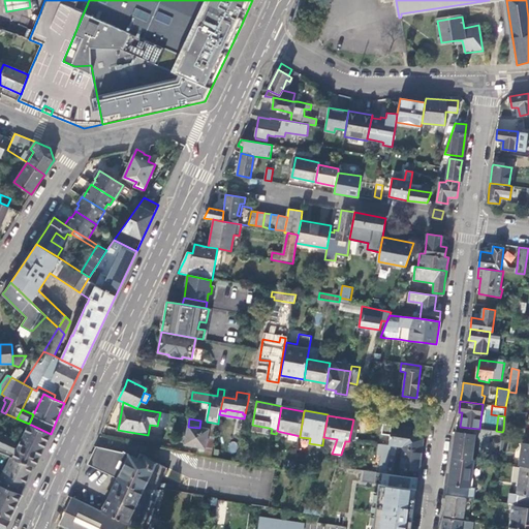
[(359,421),(353,419),(349,439),(355,440),(359,421)]
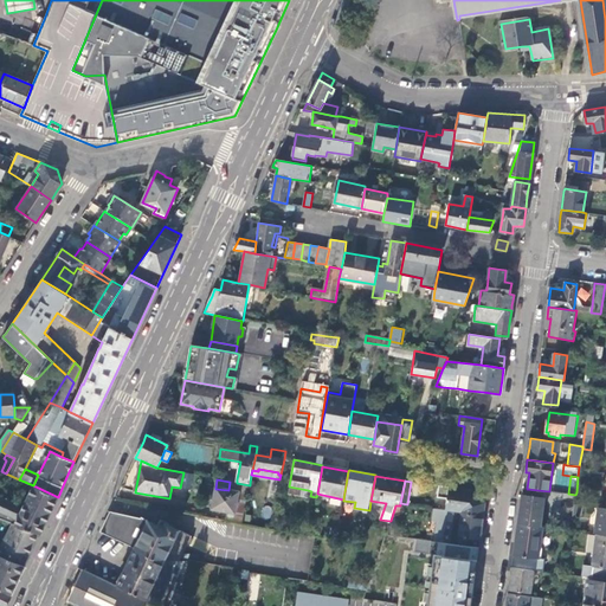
[(247,494),(250,485),(237,483),(230,482),(229,490),(216,489),(212,510),(227,513),(234,514),(238,492),(247,494)]
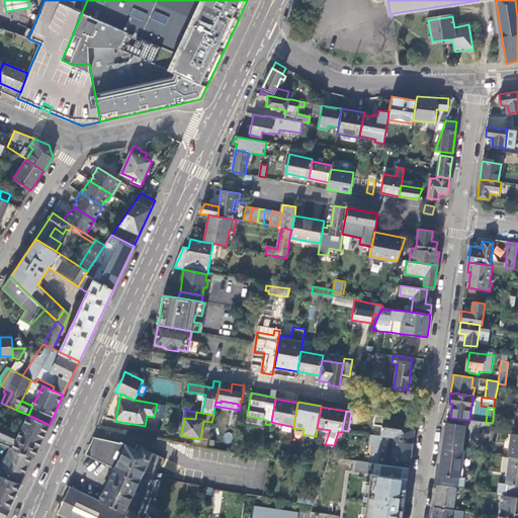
[(0,444),(10,448),(33,457),(50,425),(28,415),(19,433),(0,425),(0,444)]
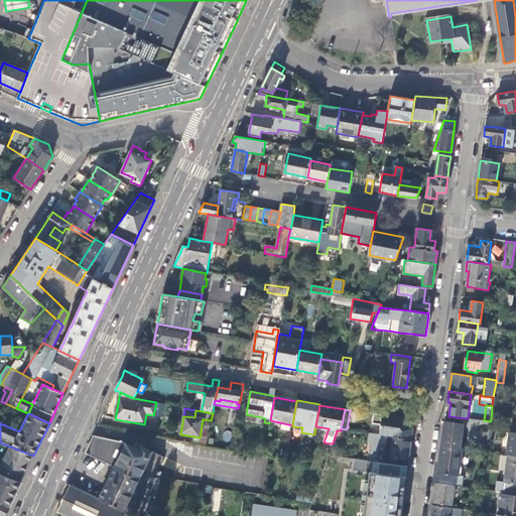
[(411,439),(413,427),(405,417),(403,420),(399,419),(400,417),(374,413),(372,423),(381,424),(379,434),(411,439)]
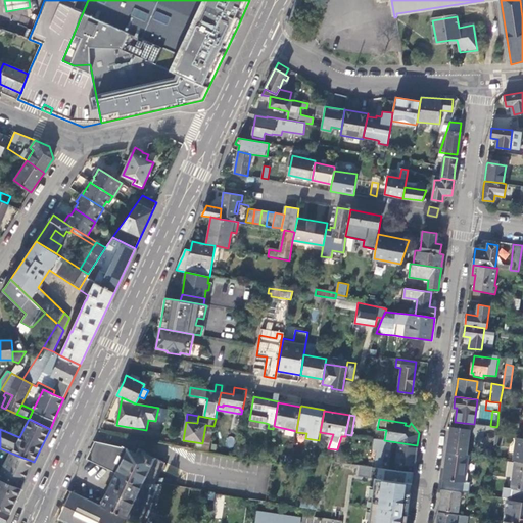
[(266,423),(249,420),(248,426),(265,429),(266,423)]
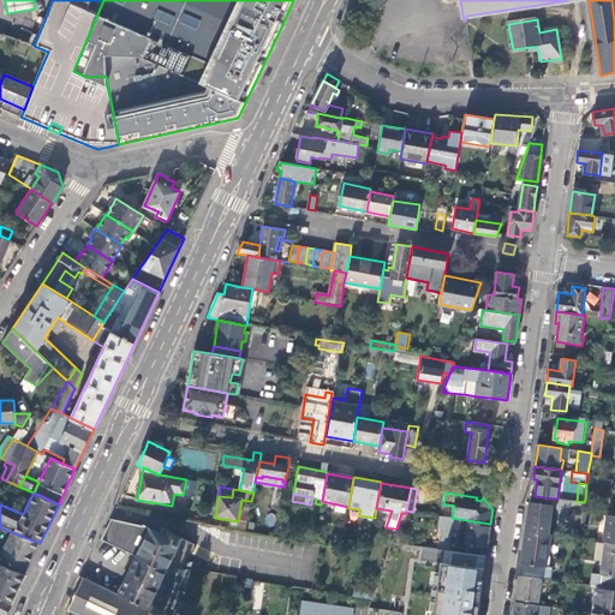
[(231,520),(228,529),(245,532),(251,501),(242,500),(238,521),(231,520)]
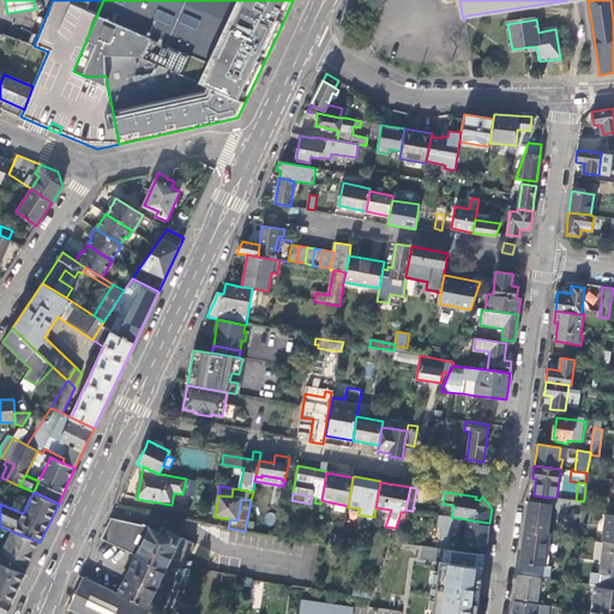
[(552,505),(529,501),(527,517),(525,530),(547,533),(552,505)]
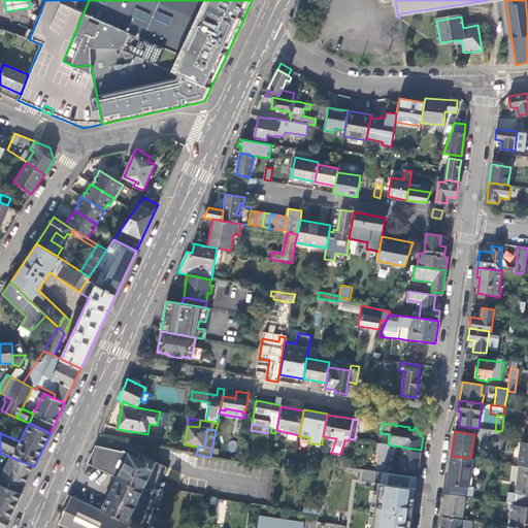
[(299,435),(286,432),(285,441),(298,443),(299,436),(299,435)]
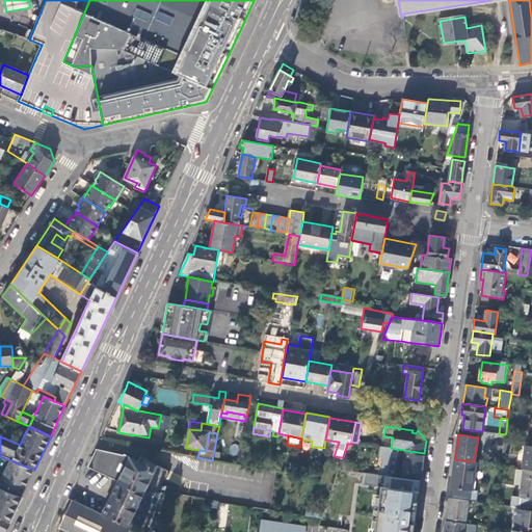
[(327,443),(324,452),(331,454),(335,445),(327,443)]
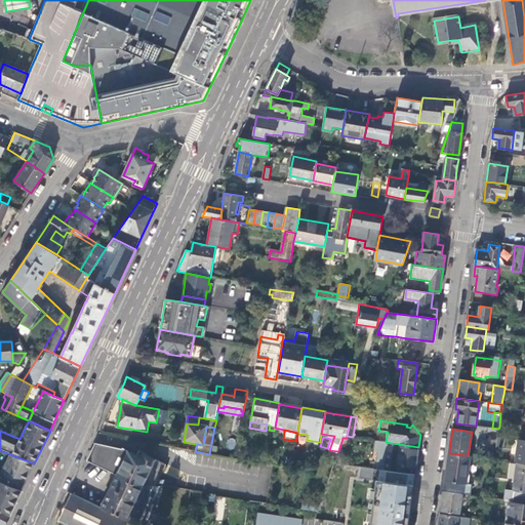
[(505,438),(502,437),(497,437),(496,446),(503,447),(505,438)]
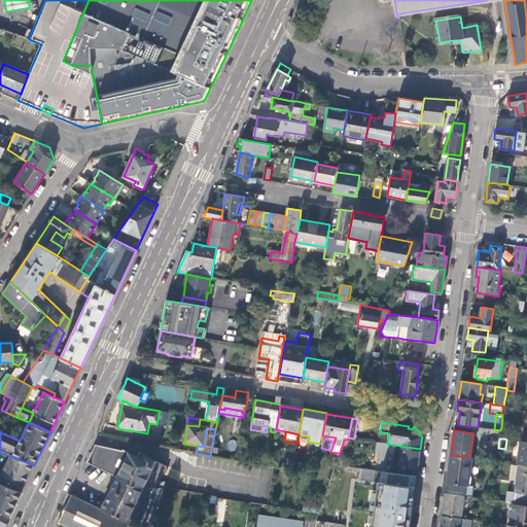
[(229,440),(226,450),(235,452),(237,441),(229,440)]
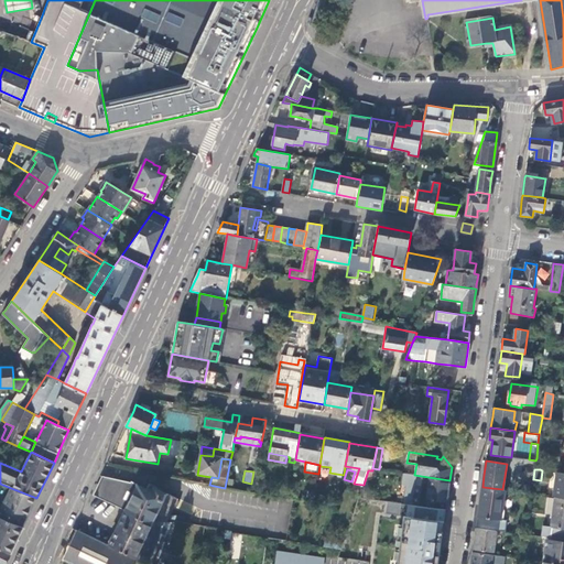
[(563,473),(563,474),(556,473),(553,496),(555,497),(563,497),(563,473)]
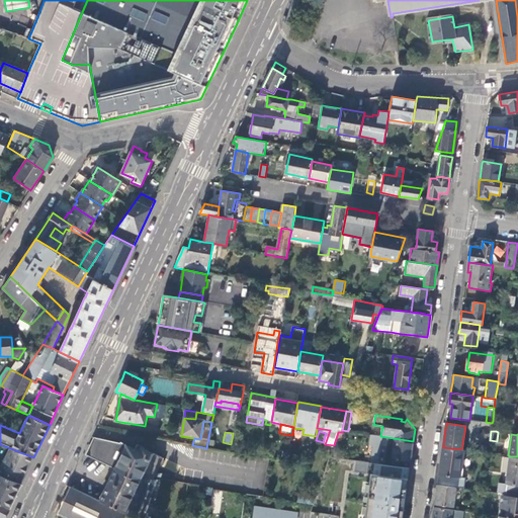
[(412,453),(413,441),(380,436),(370,435),(369,444),(373,445),(370,462),(374,463),(400,466),(401,459),(410,461),(412,453)]
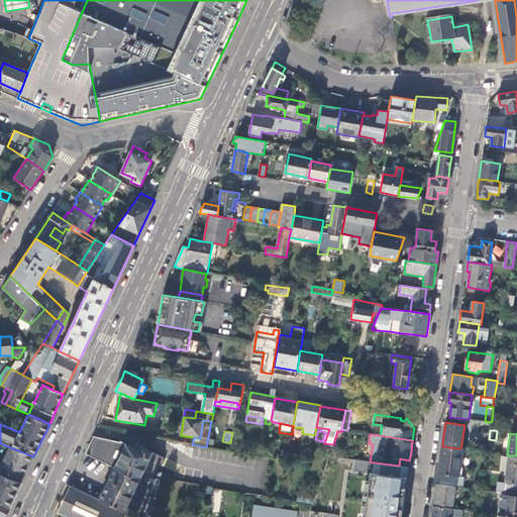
[(139,479),(152,479),(163,457),(144,448),(144,447),(138,444),(136,448),(126,443),(120,440),(120,443),(117,442),(94,436),(86,454),(116,468),(139,479)]
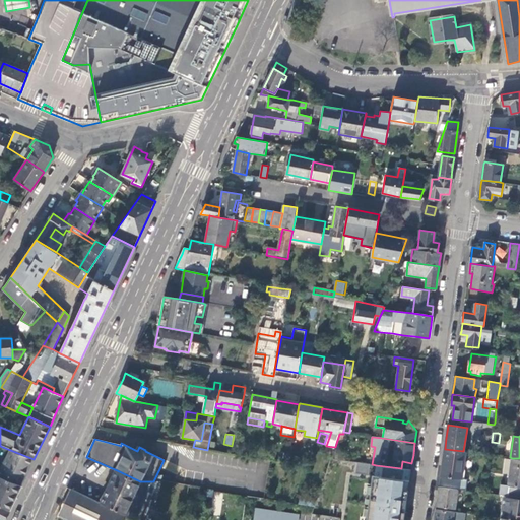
[(462,479),(466,452),(463,451),(445,449),(443,461),(441,476),(462,479)]
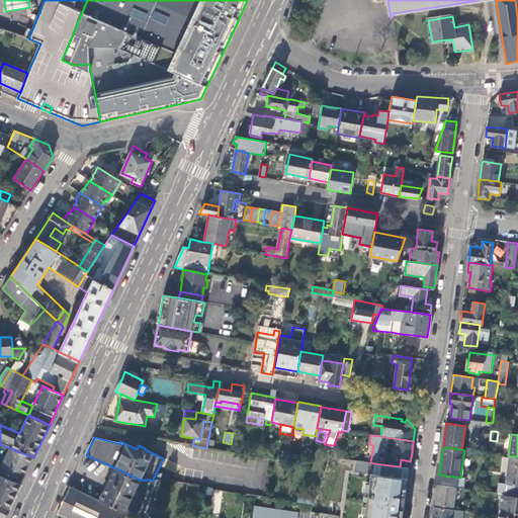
[(1,467),(24,478),(33,457),(10,448),(1,467)]
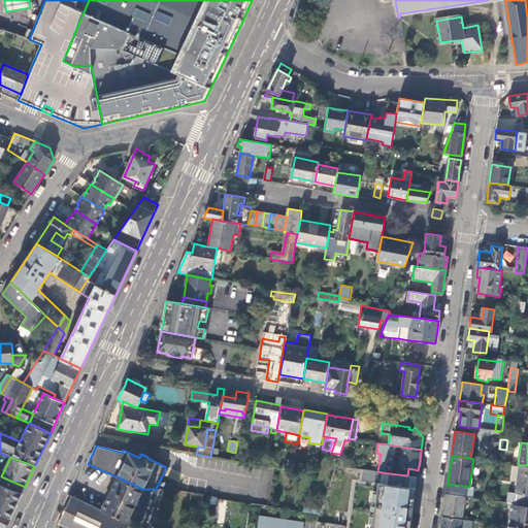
[(510,502),(527,503),(527,465),(520,465),(517,493),(508,492),(507,501),(510,502)]
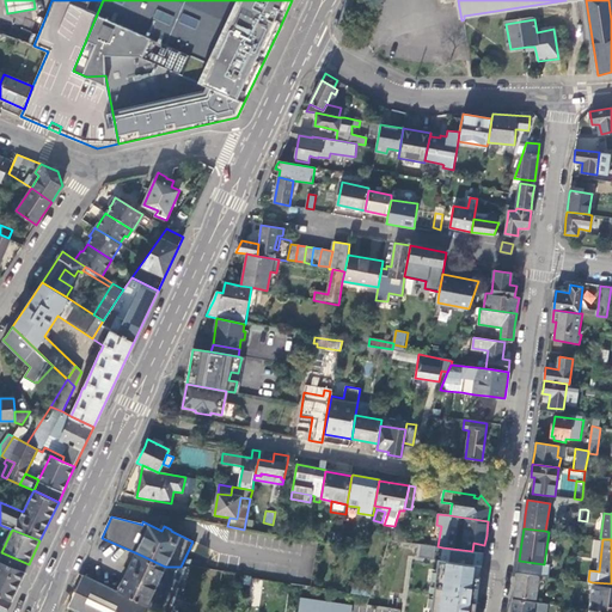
[(442,548),(432,611),(475,611),(477,603),(483,554),(472,551),(442,548)]
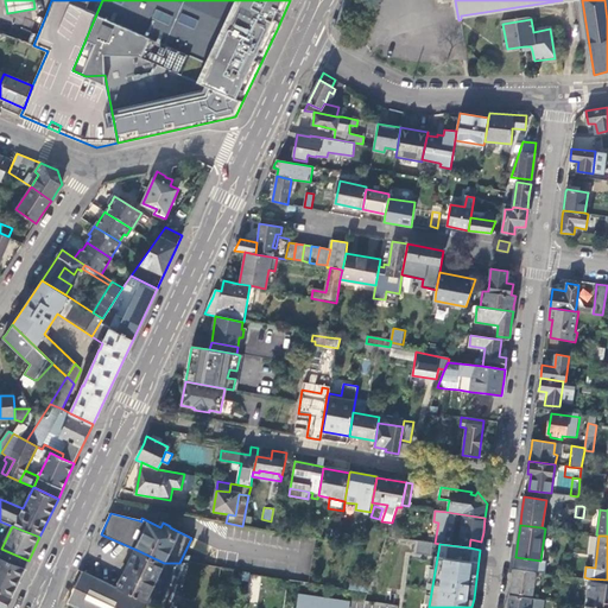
[(0,551),(0,558),(25,569),(29,561),(1,549),(0,551)]
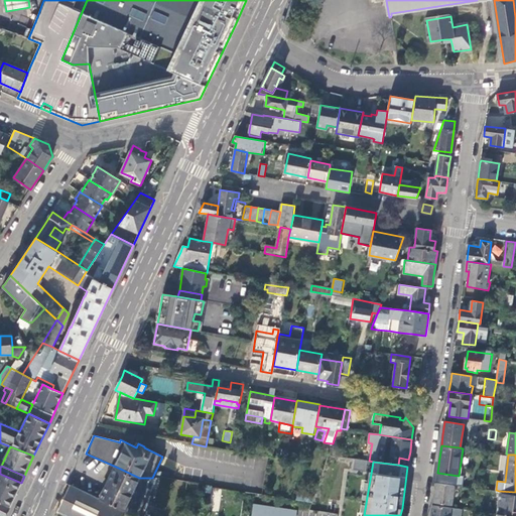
[(149,483),(139,478),(116,467),(100,499),(126,512),(134,515),(149,483)]
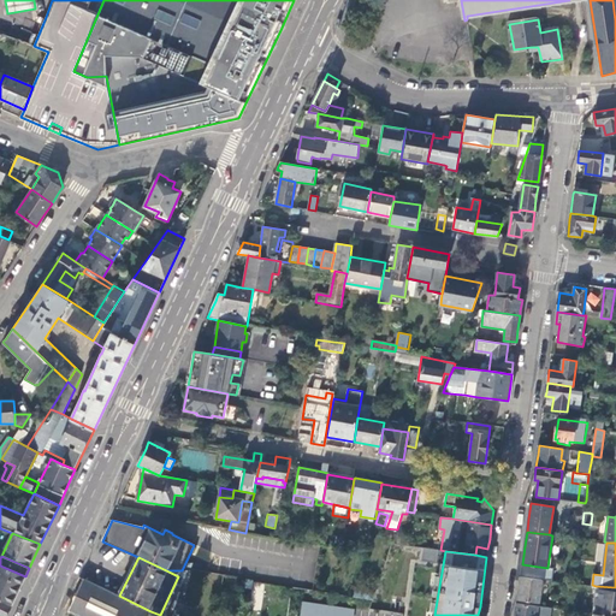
[(0,598),(12,604),(17,592),(25,576),(0,566),(0,598)]
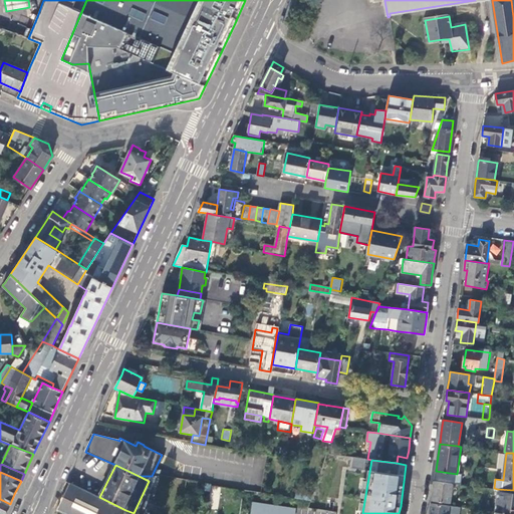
[(449,503),(452,484),(435,481),(434,489),(432,500),(449,503)]
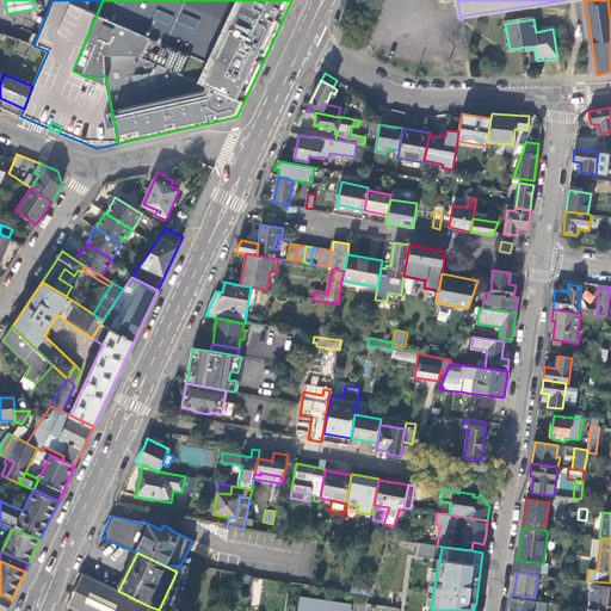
[(146,610),(149,606),(118,591),(82,575),(76,590),(68,608),(75,610),(146,610)]
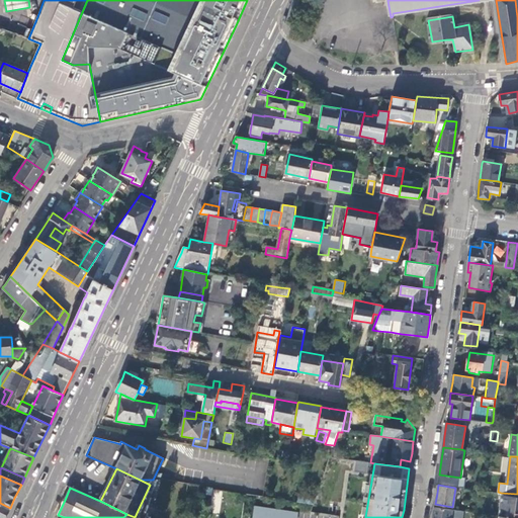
[(297,502),(314,505),(316,498),(298,495),(297,502)]
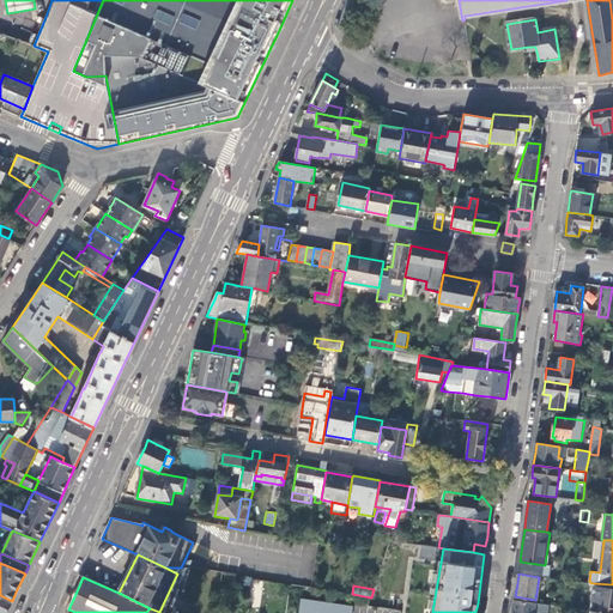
[(612,612),(612,588),(596,587),(594,611),(612,612)]
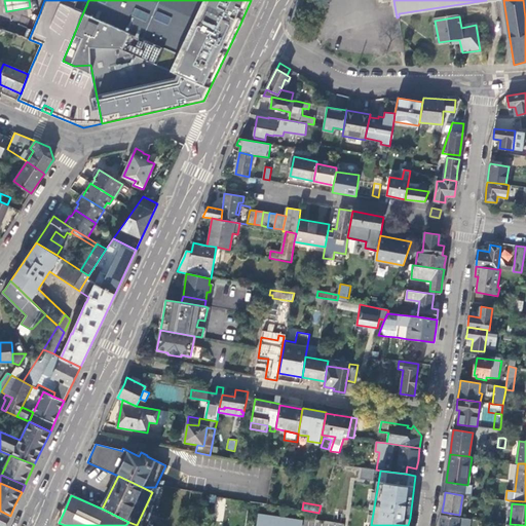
[(0,525),(5,525),(6,525),(10,516),(0,511),(0,525)]
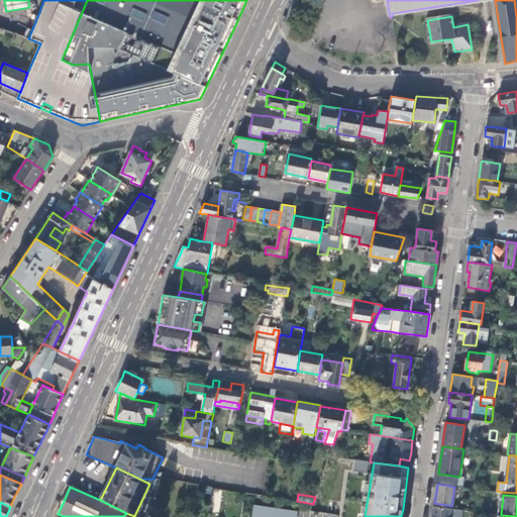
[(252,516),(297,516),(298,512),(254,506),(252,516)]
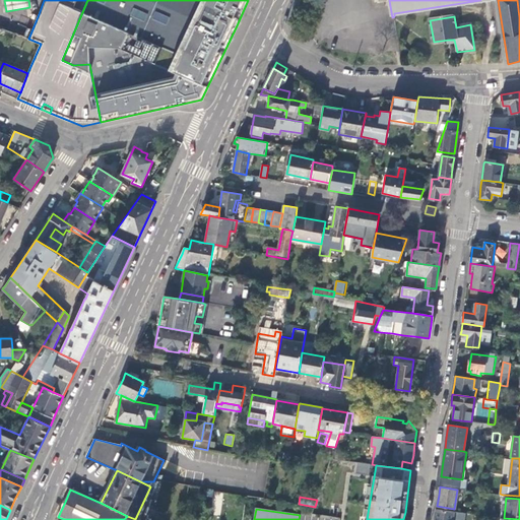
[(453,519),(455,512),(437,509),(435,519),(453,519)]
